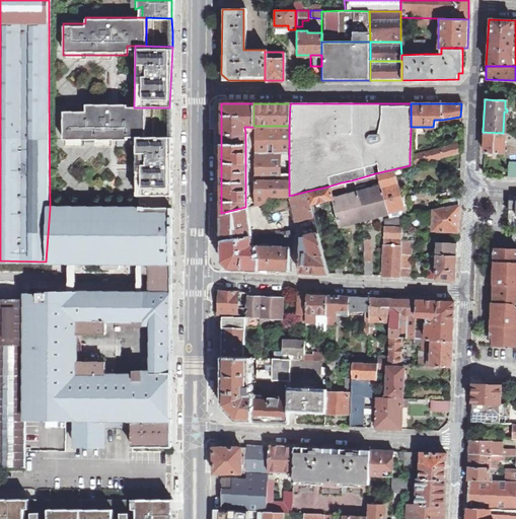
[(134,197),(169,198),(169,166),(170,137),(144,137),(143,120),(144,107),(134,107),(125,107),(125,104),(84,104),(84,113),(62,113),(62,140),(124,141),(124,137),(134,137),(134,197)]
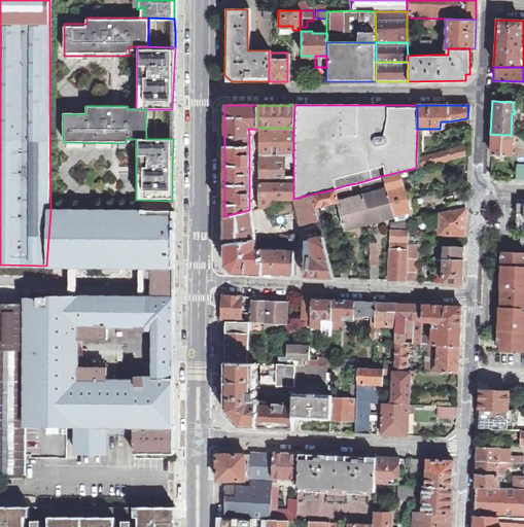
[(293,128),(257,128),(257,129),(257,133),(257,208),(266,206),(293,199),(293,128)]
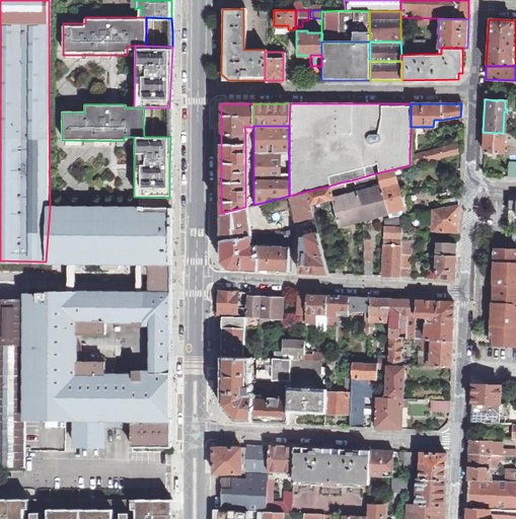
[(503,133),(483,132),(482,152),(503,153),(503,133)]
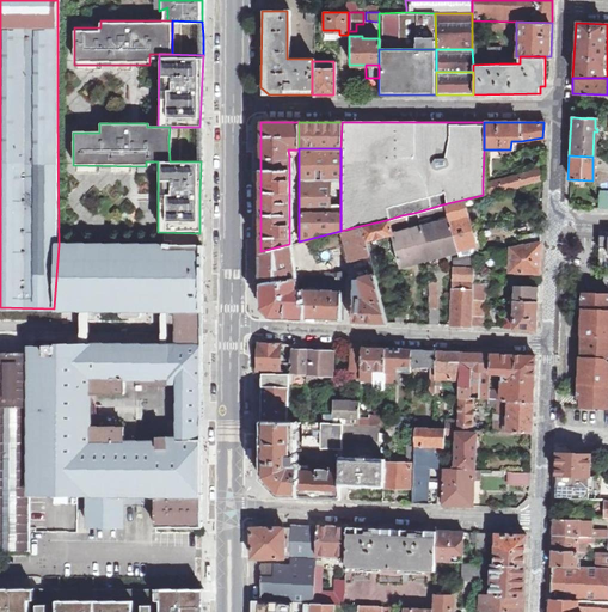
[(541,179),(541,169),(530,172),(524,173),(524,172),(483,182),(483,195),(541,179)]
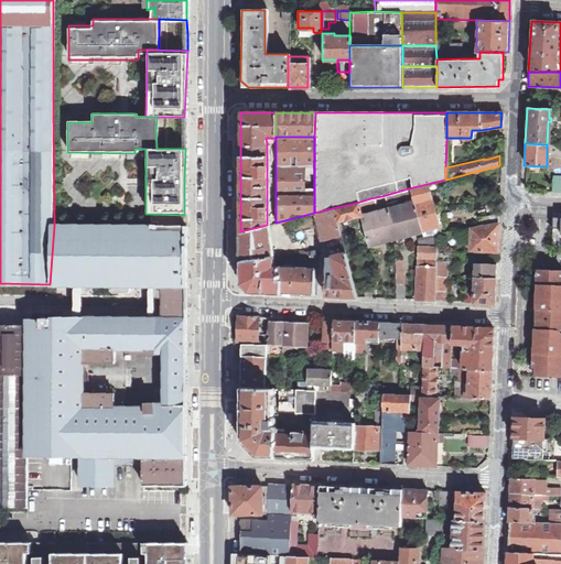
[(549,192),(560,192),(560,173),(550,173),(549,192)]
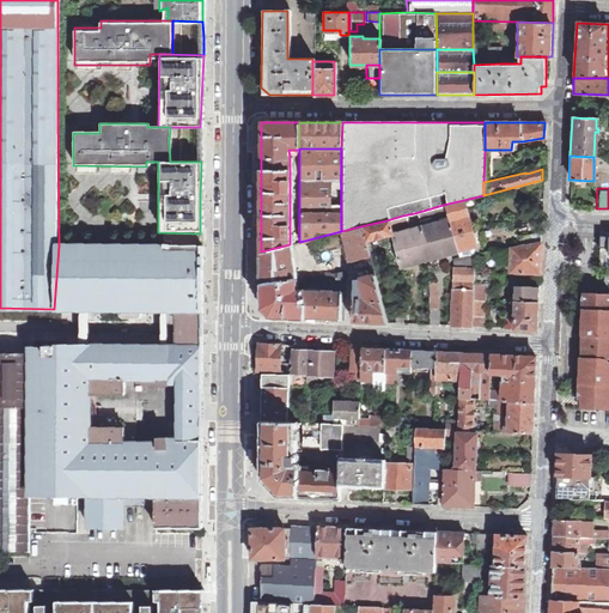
[(474,198),(443,205),(445,212),(446,219),(455,252),(470,248),(470,249),(480,247),(473,225),(466,226),(461,208),(475,205),(474,198)]
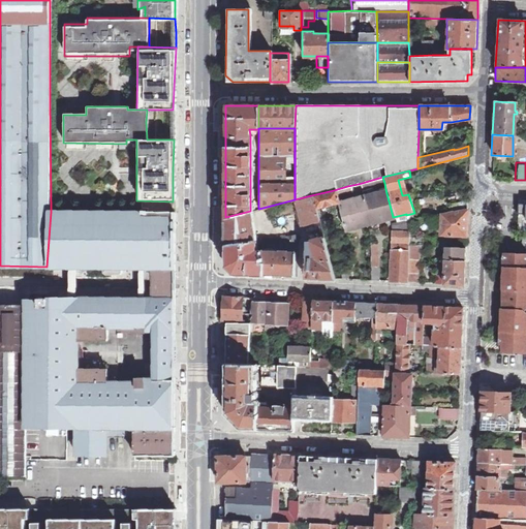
[(362,183),(364,188),(384,183),(382,177),(362,183)]
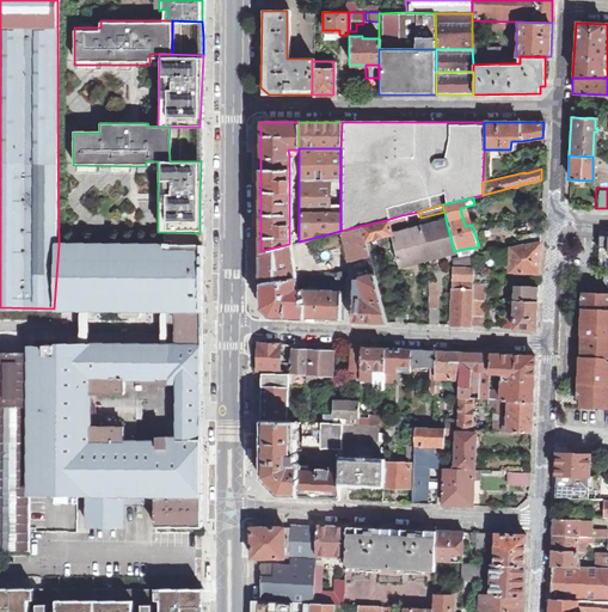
[(386,220),(387,226),(404,222),(401,215),(386,220)]
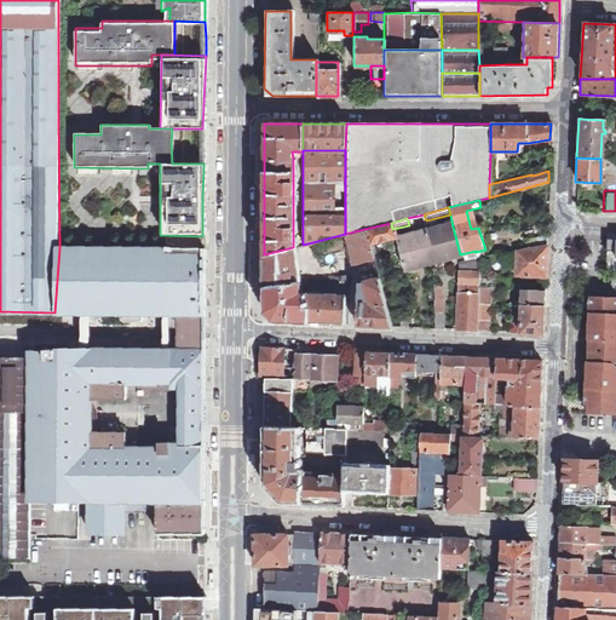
[(431,262),(460,254),(452,222),(442,224),(441,223),(438,223),(438,225),(435,227),(432,222),(421,225),(422,229),(431,262)]
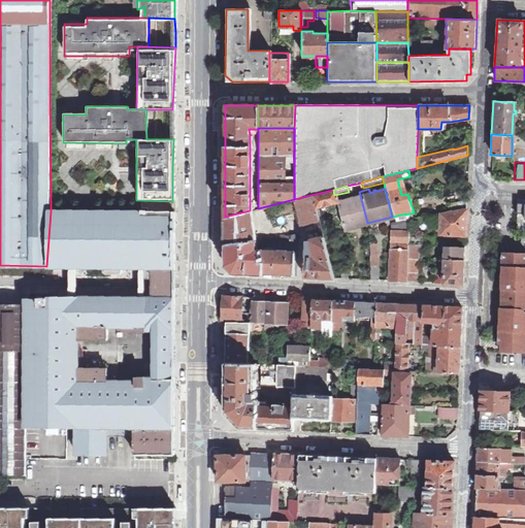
[(333,190),(310,195),(314,207),(336,201),(334,195),(333,190)]
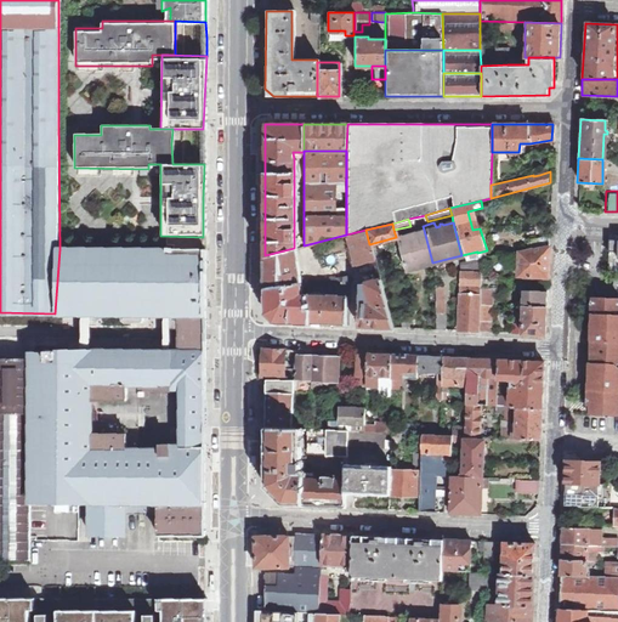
[(366,230),(346,235),(313,243),(319,267),(334,264),(332,252),(333,250),(335,253),(342,250),(346,244),(347,244),(352,264),(370,259),(370,263),(374,261),(369,244),(366,230)]
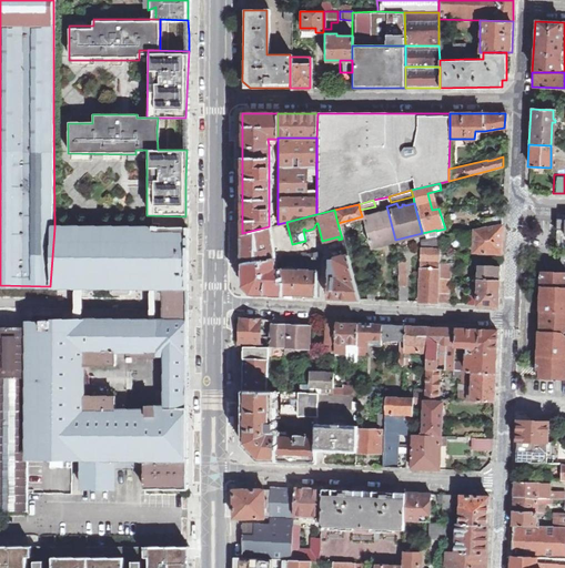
[(370,246),(395,240),(387,210),(380,212),(380,211),(376,211),(376,213),(371,214),(371,212),(367,213),(369,215),(362,216),(370,246)]
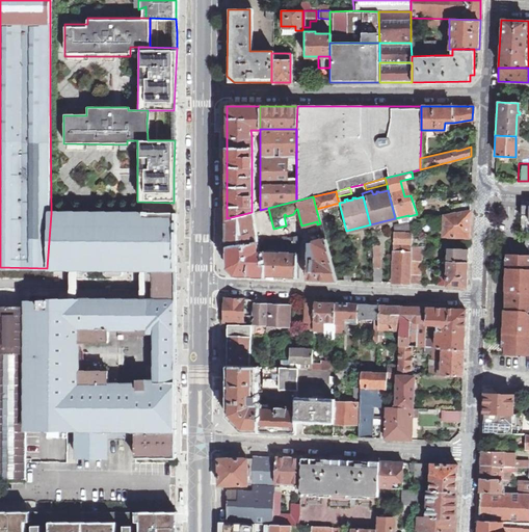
[(450,205),(451,212),(469,210),(469,202),(450,205)]
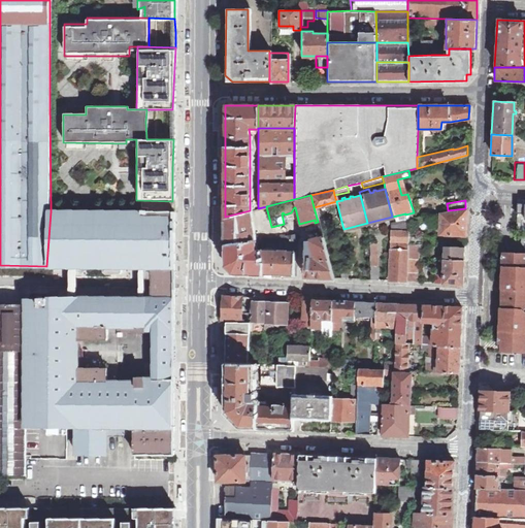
[(465,208),(448,210),(437,212),(436,234),(463,235),(464,209),(465,209),(465,208)]
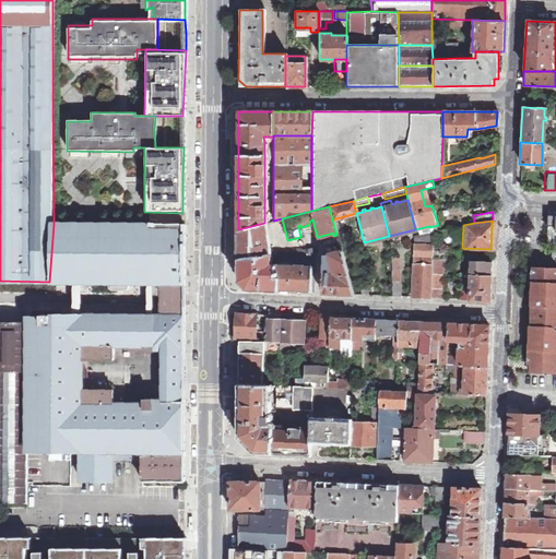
[(153,283),(182,283),(184,223),(54,224),(49,282),(71,282),(79,282),(107,283),(107,287),(109,289),(125,289),(127,287),(127,283),(145,283),(151,283),(153,283)]
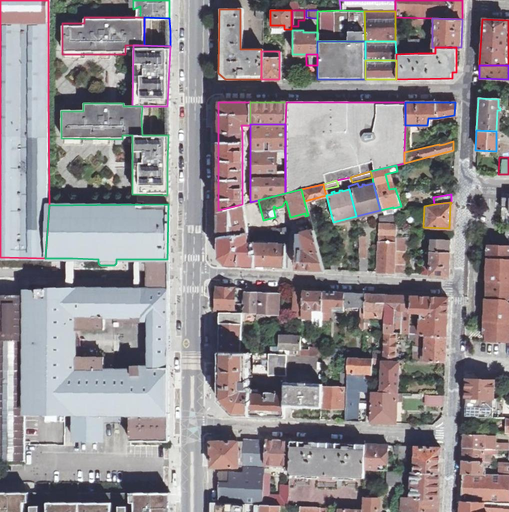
[(217,236),(245,232),(242,204),(218,210),(217,236)]
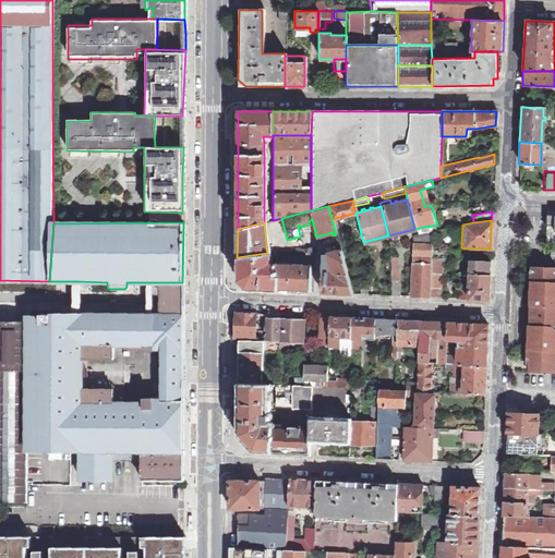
[(411,255),(429,256),(430,249),(430,230),(410,234),(411,244),(411,255)]
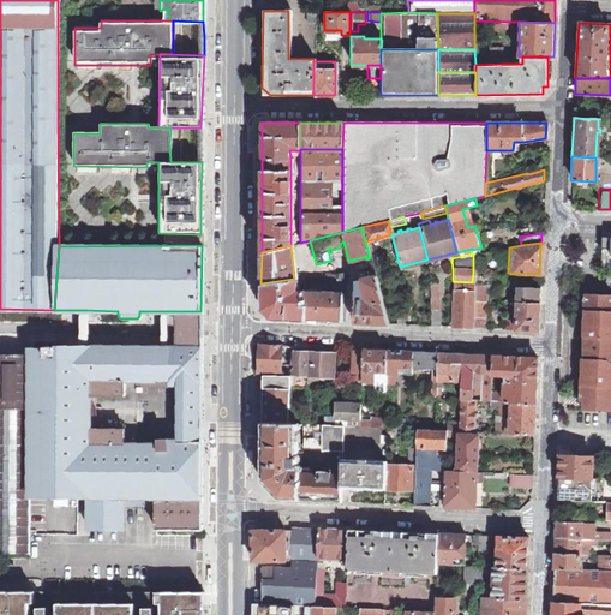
[(599,270),(610,270),(610,264),(610,260),(599,260),(599,270)]
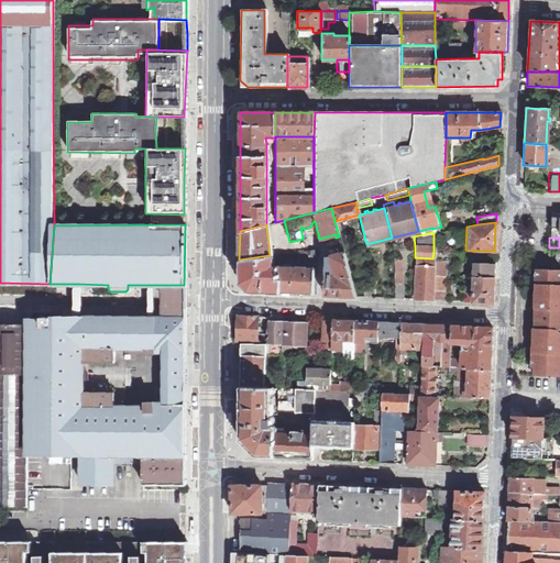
[(432,258),(434,260),(448,261),(448,252),(434,251),(432,258)]
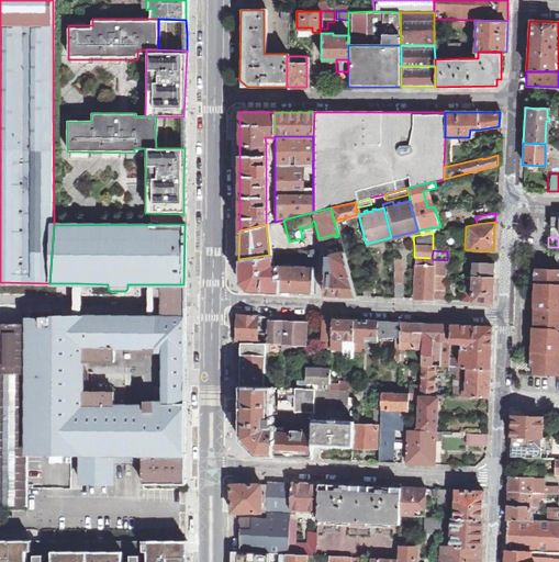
[(322,294),(353,296),(342,251),(323,257),(322,294)]
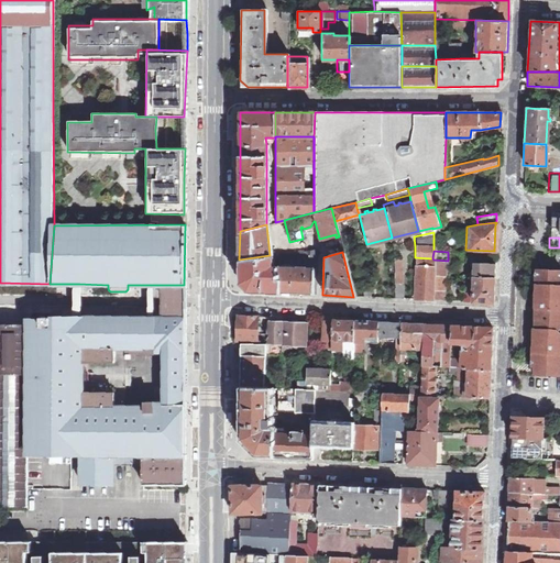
[(270,260),(270,255),(239,260),(239,274),(239,284),(246,291),(271,293),(271,291),(277,293),(311,295),(313,268),(271,266),(270,260)]
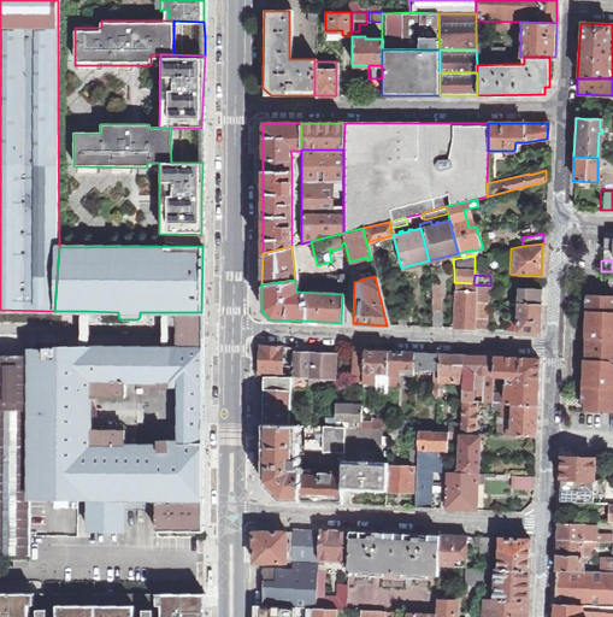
[(475,285),(473,283),(454,282),(452,315),(453,328),(472,329),(472,317),(473,303),(473,295),(475,285)]
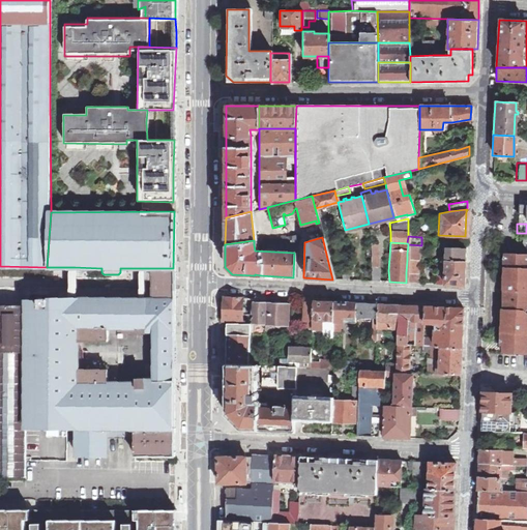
[(408,244),(407,254),(416,255),(420,255),(421,245),(408,244)]
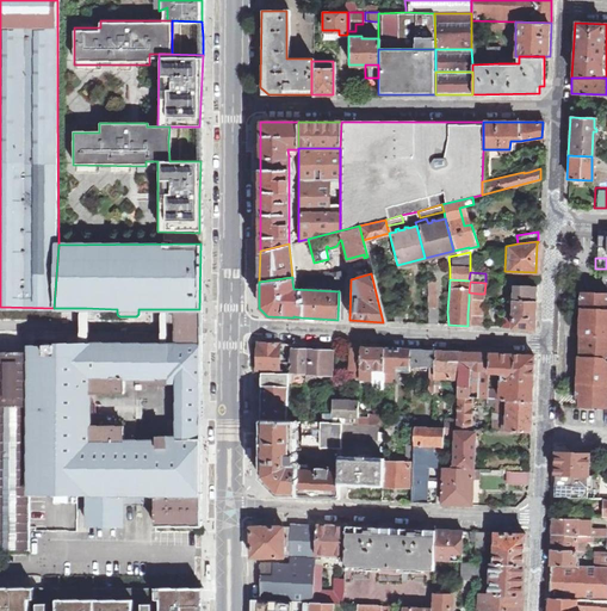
[(501,327),(533,329),(534,285),(512,284),(512,301),(508,301),(508,304),(501,304),(501,327)]
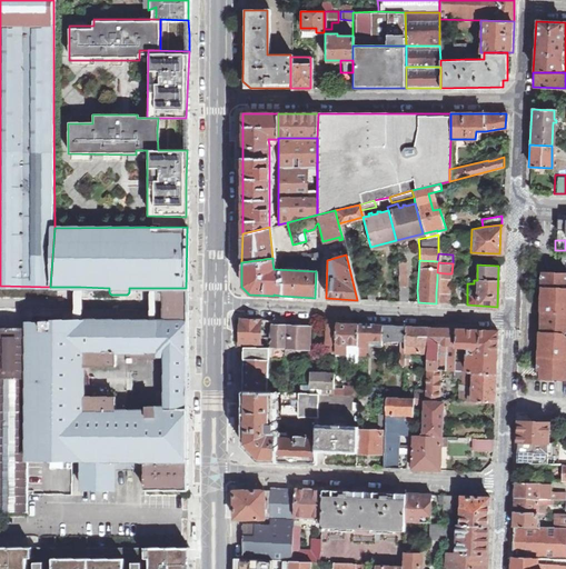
[(545,318),(565,319),(565,288),(565,273),(540,272),(539,303),(545,303),(545,318)]
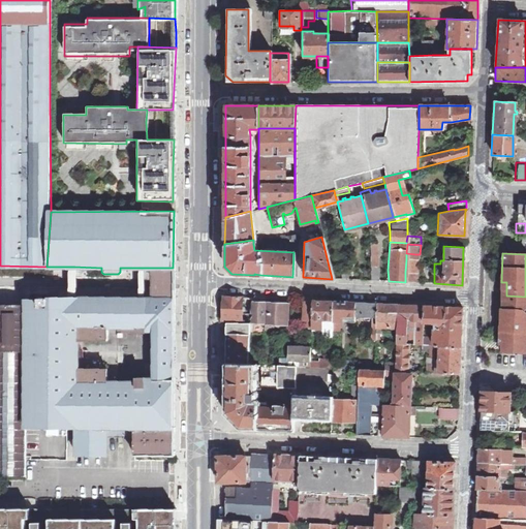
[(406,259),(405,272),(415,273),(415,259),(406,259)]
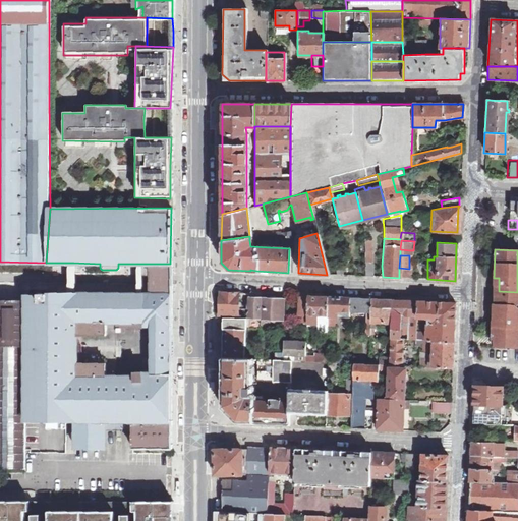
[(146,292),(169,291),(170,280),(170,264),(142,264),(142,272),(147,272),(147,281),(146,292)]
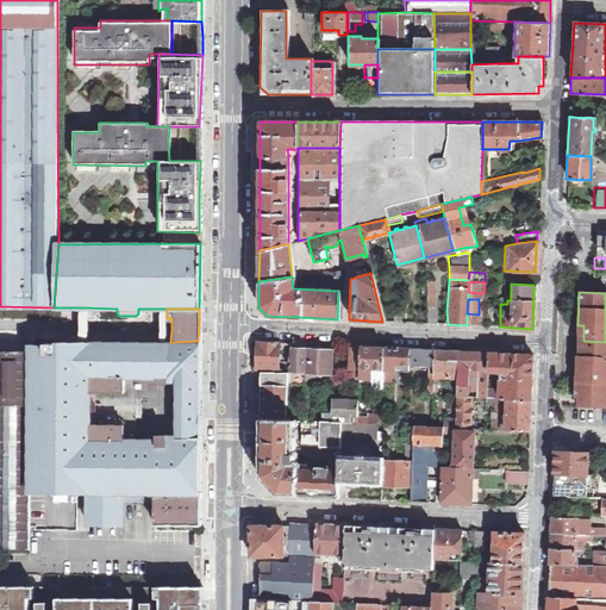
[(424,309),(424,323),(433,324),(433,309),(424,309)]
